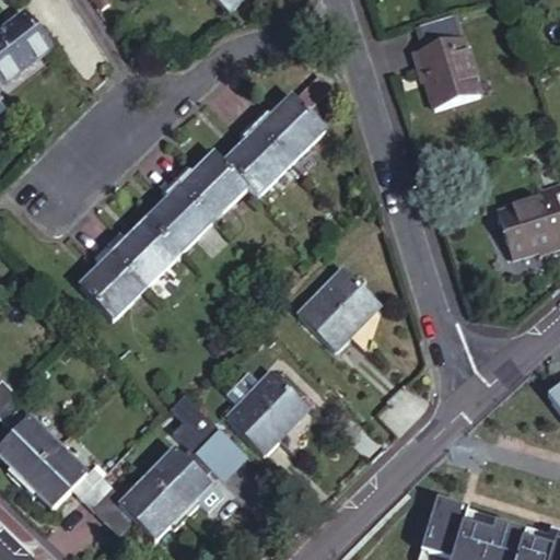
[(220,0),(233,12),(243,0),(220,0)]
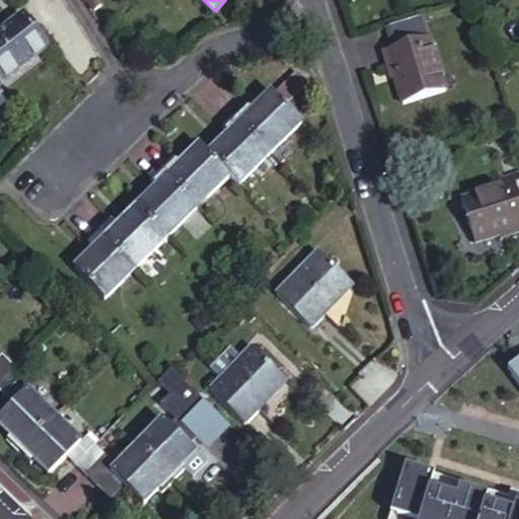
[(0,77),(2,79),(49,44),(23,10),(0,26),(0,77)]
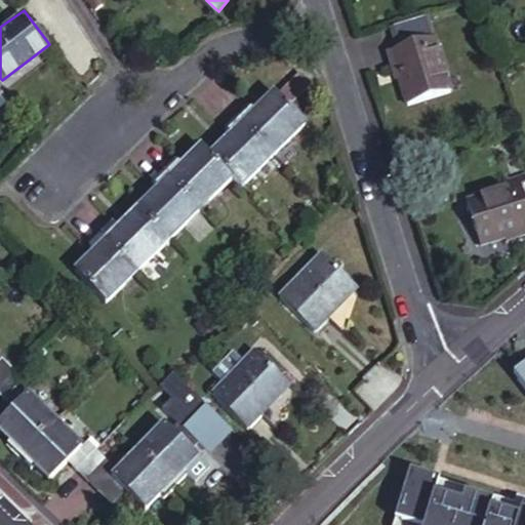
[(442,40),(394,54),(398,71),(405,69),(415,107),(458,92),(442,40)]
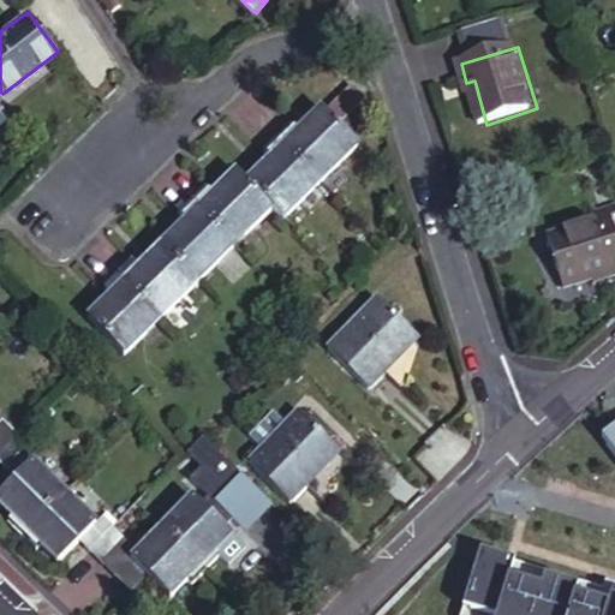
[(353,83),(327,108),(341,123),(366,97),(353,83)]
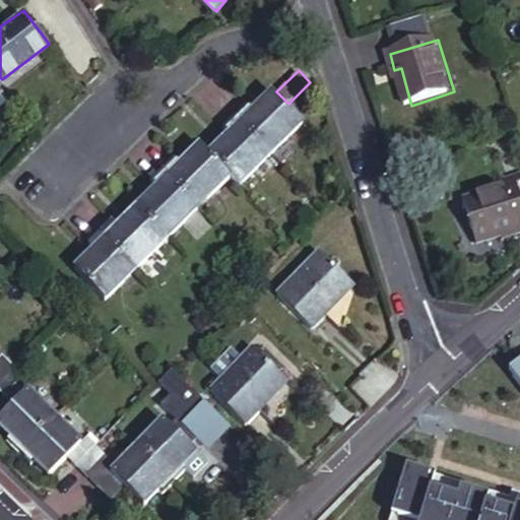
[(248,103),(236,115),(271,150),(304,119),(288,104),(276,91),(274,89),(254,110),(248,103)]
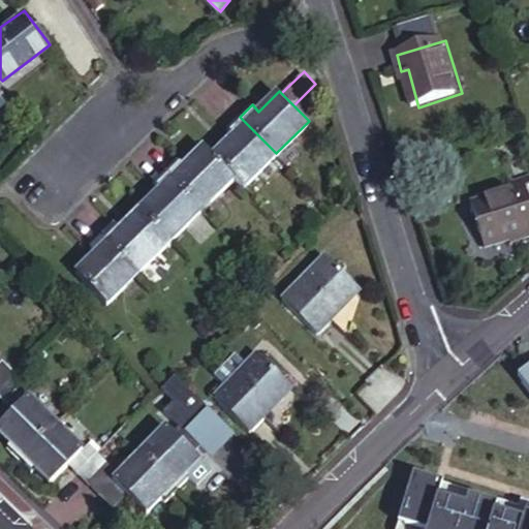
[(240,117),(227,129),(234,134),(213,154),(236,177),(244,185),(276,153),(240,117)]
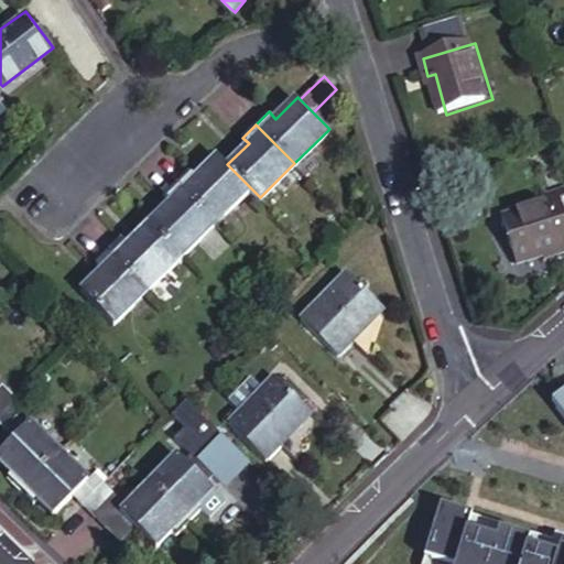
[(190,169),(177,181),(217,221),(251,188),(227,164),(217,154),(196,175),(190,169)]
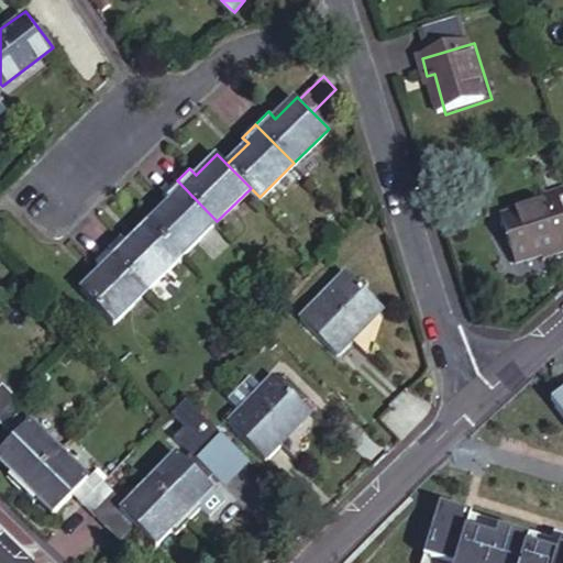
[(169,200),(148,221),(183,255),(217,221),(177,180),(164,194),(169,200)]
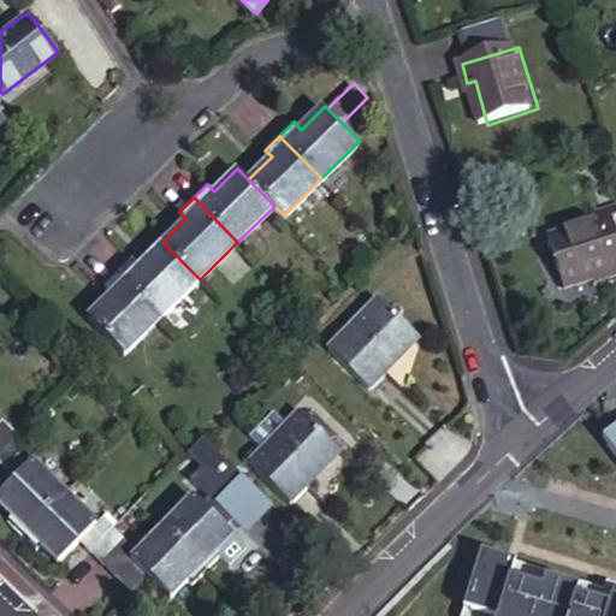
[(615,226),(557,246),(573,294),(615,280),(615,226)]
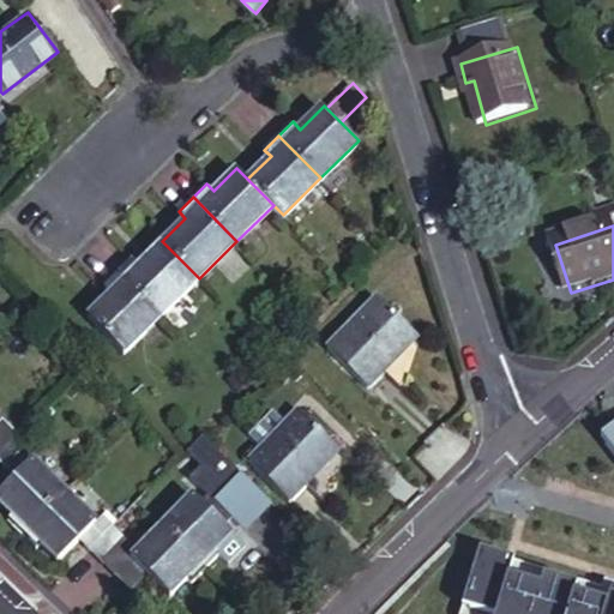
[(162,241),(140,263),(133,257),(120,270),(163,313),(199,278),(162,241)]
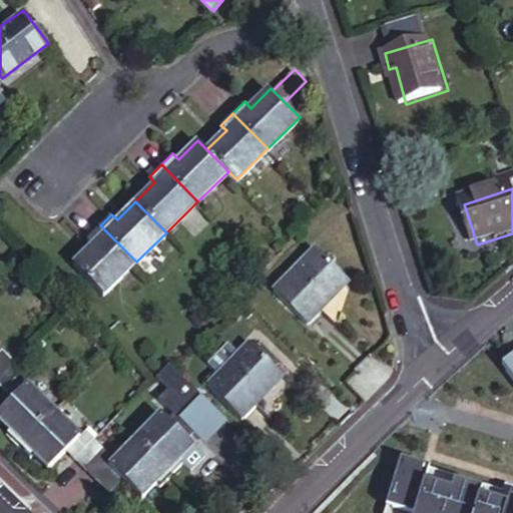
[(103,293),(136,262),(100,225),(88,236),(94,242),(73,263),(103,293)]
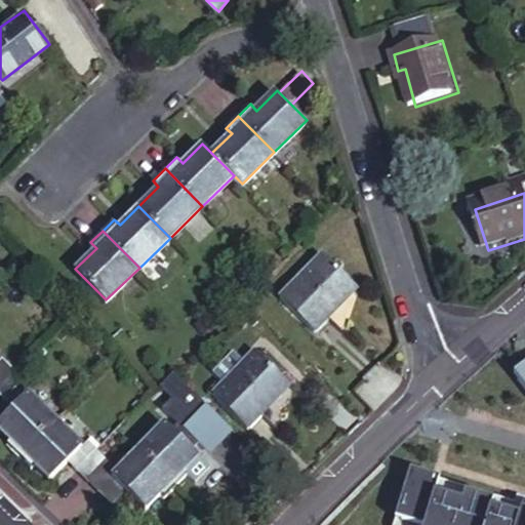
[(325,252),(282,295),(316,328),(358,286),(325,252)]
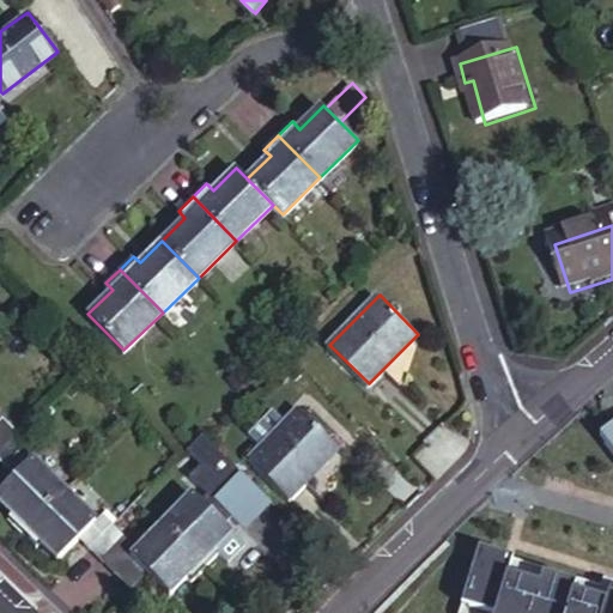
[(305,407),(254,459),(291,497),(343,445),(305,407)]
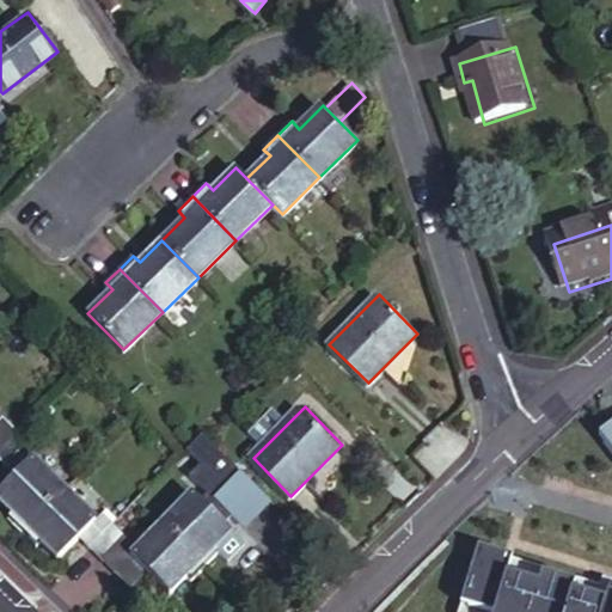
[(0,444),(16,428),(4,416),(0,418),(0,444)]
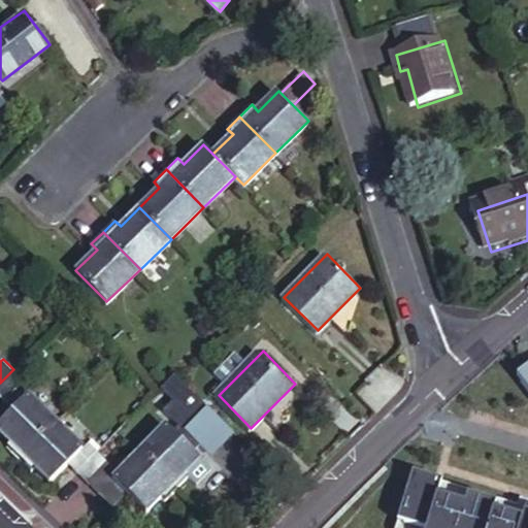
[(527,362),(516,371),(527,387),(527,362)]
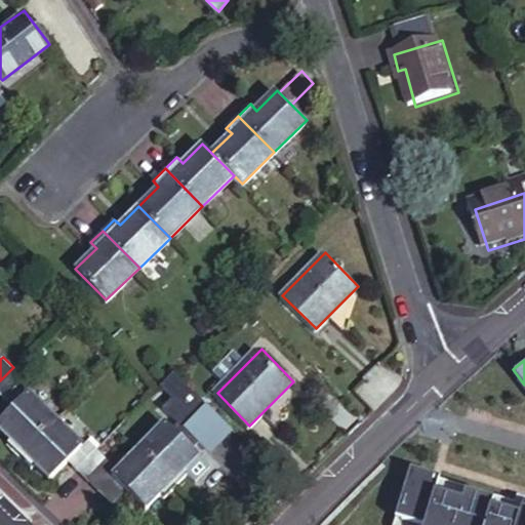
[(0,380),(0,392),(6,398),(17,386),(26,378),(13,367),(0,380)]
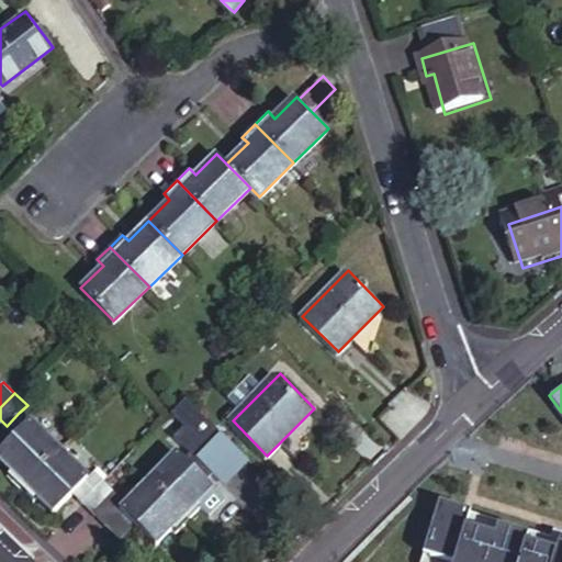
[(19,413),(7,426),(14,435),(27,422),(19,413)]
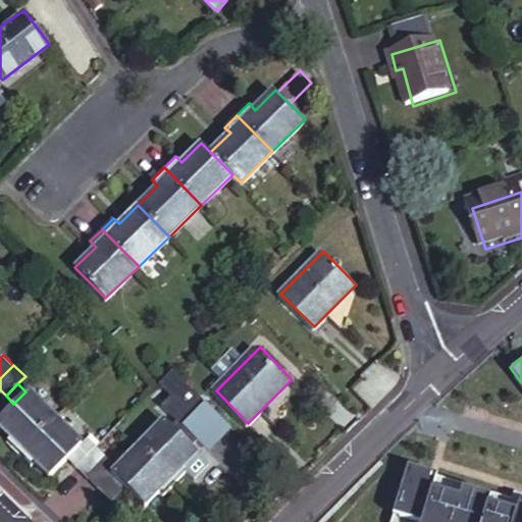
[(0,425),(11,436),(7,440),(19,453),(45,427),(55,416),(28,389),(25,392),(13,404),(0,416),(0,425)]
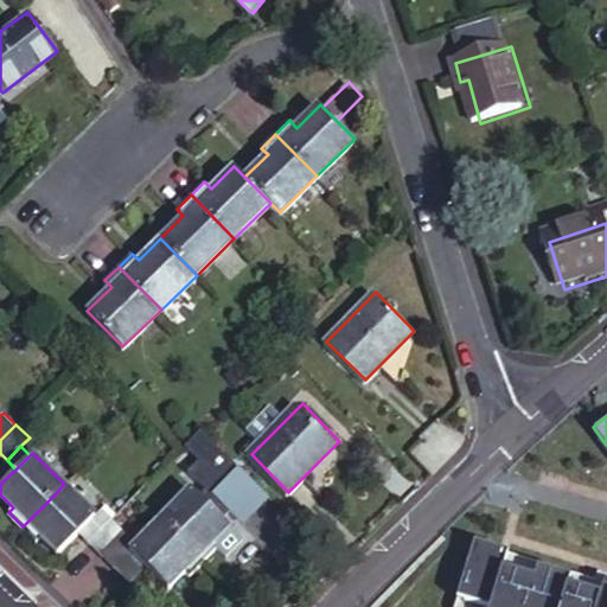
[(209,457),(204,461),(195,471),(203,479),(218,493),(232,479),(209,457)]
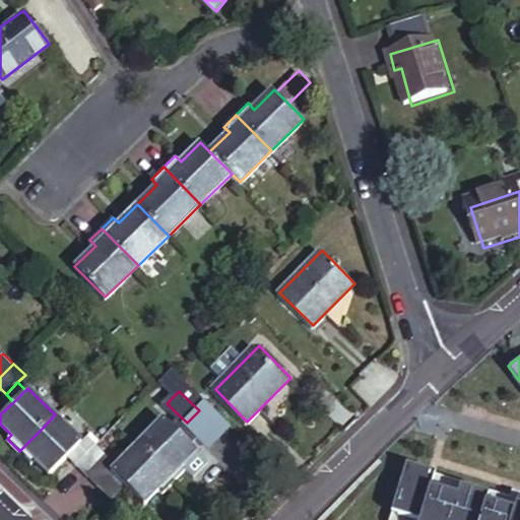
[(165,418),(178,432),(187,423),(174,410),(165,418)]
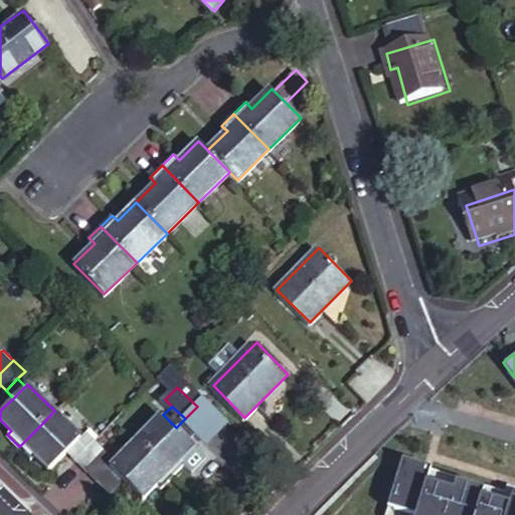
[(47,468),(66,449),(79,436),(54,410),(44,421),(19,447),(30,459),(34,454),(47,468)]
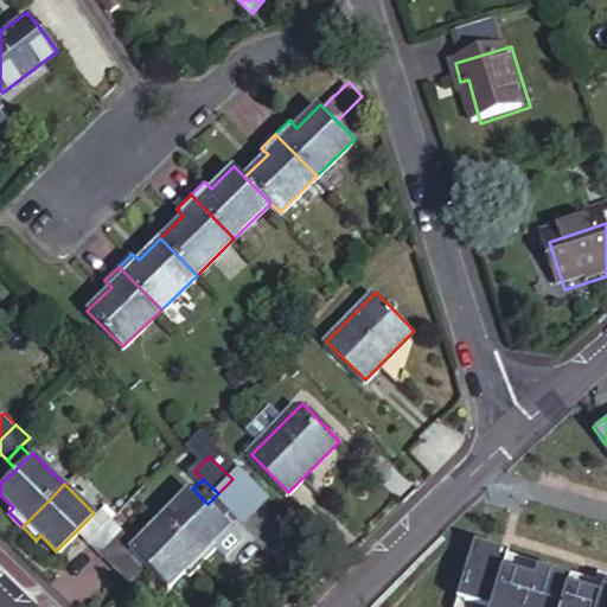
[(189,485),(159,517),(203,561),(216,547),(217,545),(211,540),(228,523),(208,504),(192,489),(189,485)]
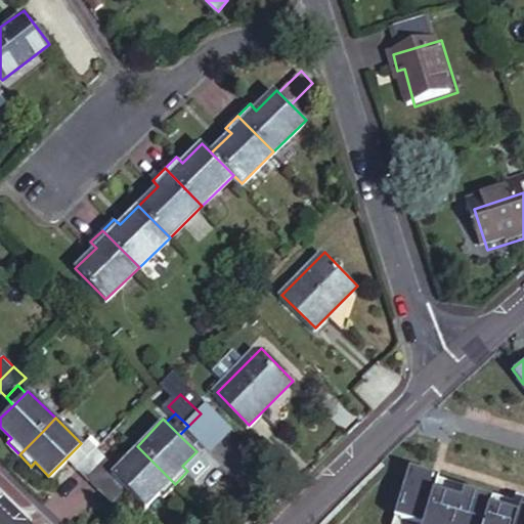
[(78,466),(95,448),(85,439),(81,443),(68,456),(78,466)]
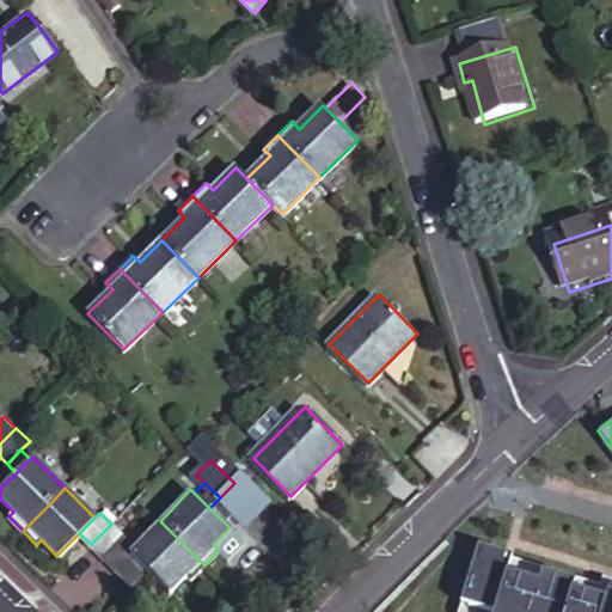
[(160,521),(135,548),(130,552),(146,567),(170,588),(185,571),(191,577),(204,565),(160,521)]
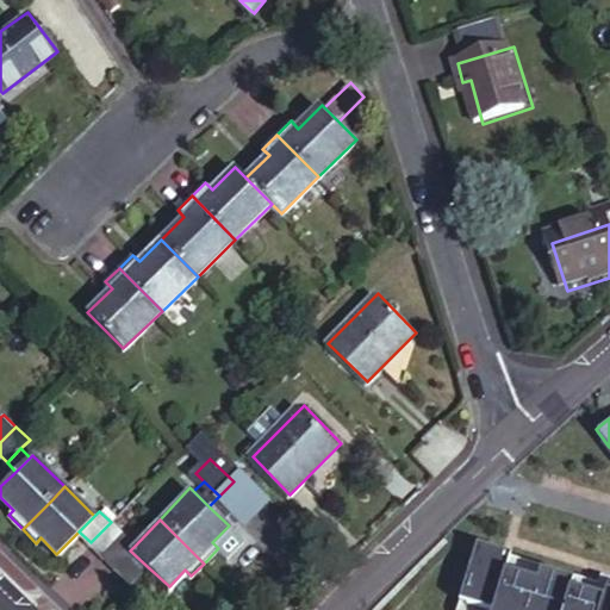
[(124,535),(111,522),(91,542),(103,555),(124,535)]
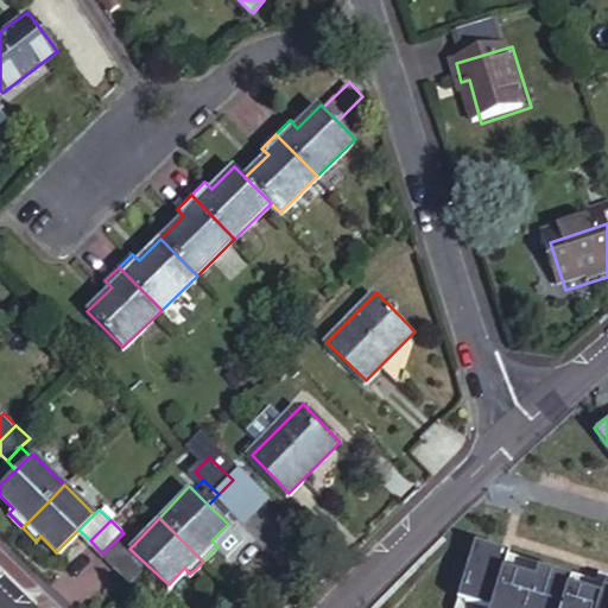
[(240,537),(228,524),(211,540),(217,546),(216,548),(223,553),(240,537)]
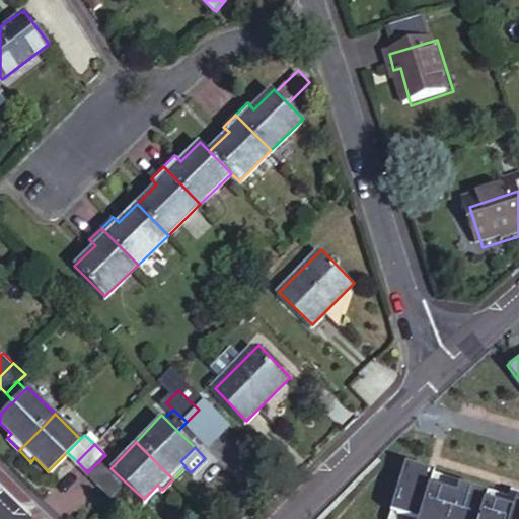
[(115,464),(105,455),(87,472),(98,482),(110,468),(115,464)]
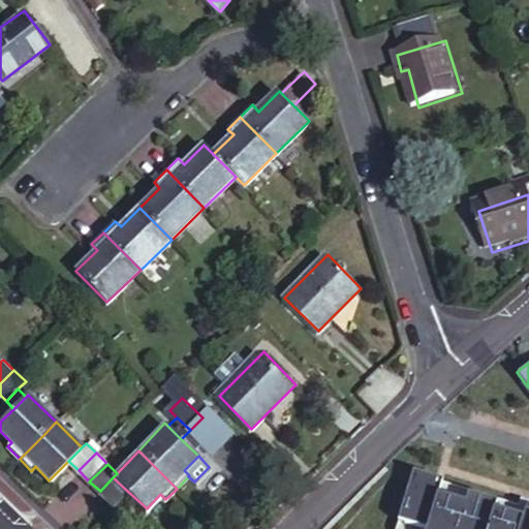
[(528,528),(528,506),(411,470),(393,528),(528,528)]
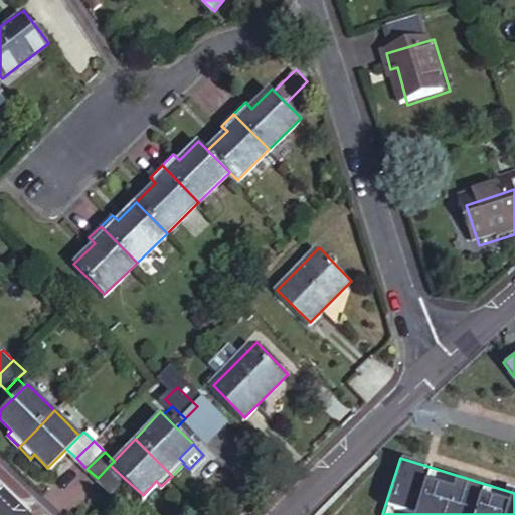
[(123,477),(110,465),(98,478),(110,490),(123,477)]
